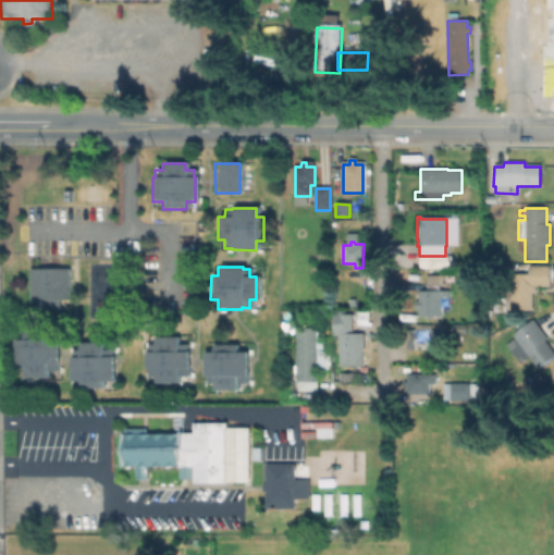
[(549,268),(549,286),(534,286),(534,294),(530,294),(530,310),(511,310),(511,294),(494,294),(494,275),(529,275),(529,267),(549,268)]
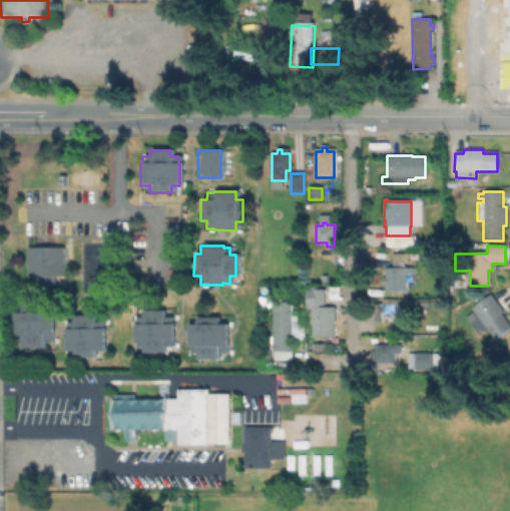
[(24,247),(60,247),(61,277),(25,277),(24,247)]
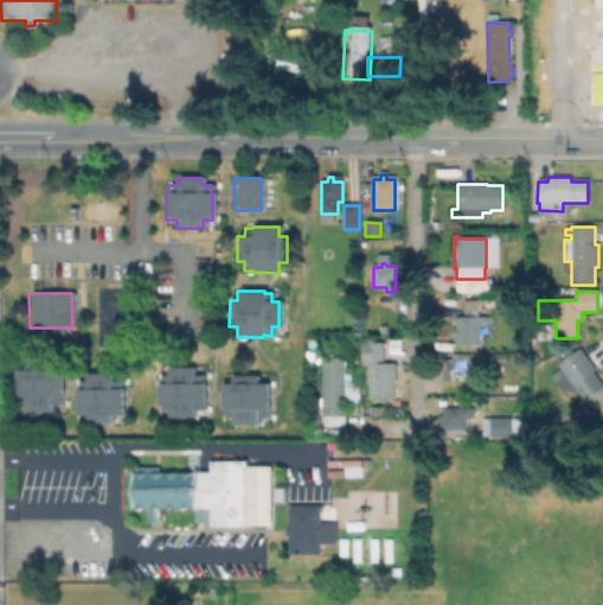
[(481,300),(481,311),(485,310),(486,318),(488,318),(488,325),(479,325),(480,344),(455,344),(455,337),(451,337),(451,330),(454,330),(454,319),(464,319),(464,300),(481,300)]
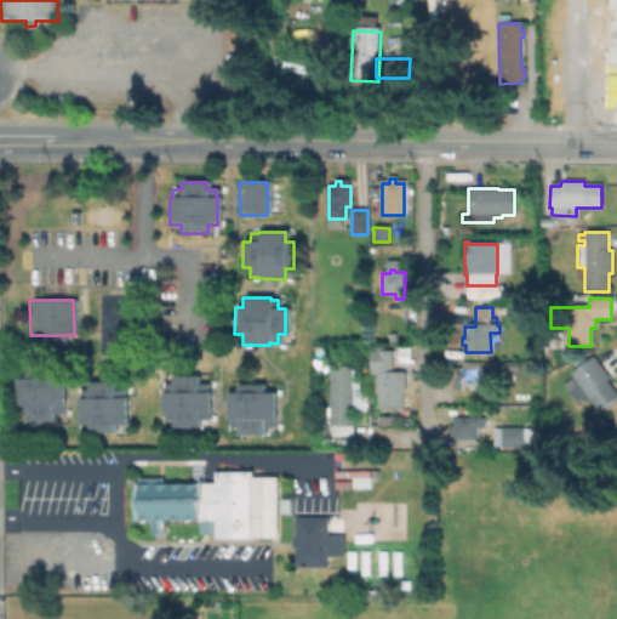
[(390,351),(390,373),(404,373),(404,392),(401,392),(403,408),(378,408),(377,375),(370,375),(370,368),(363,369),(361,351),(390,351)]
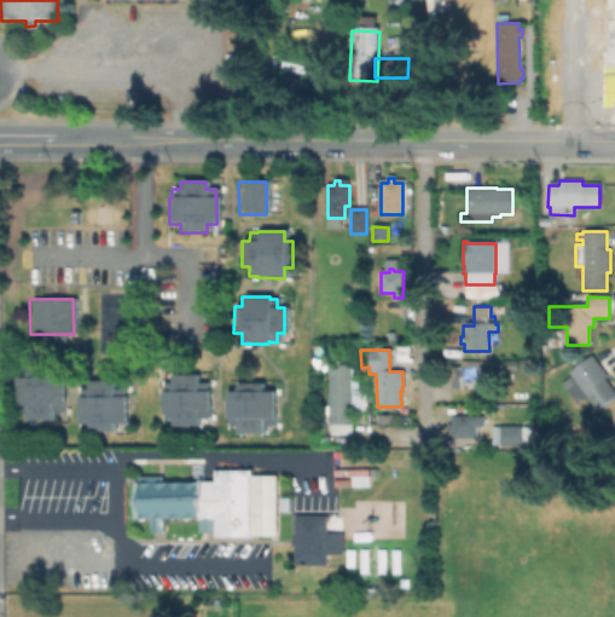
[(604,379),(614,392),(614,397),(597,411),(578,385),(569,391),(564,384),(572,379),(568,373),(591,356),(607,378),(604,379)]
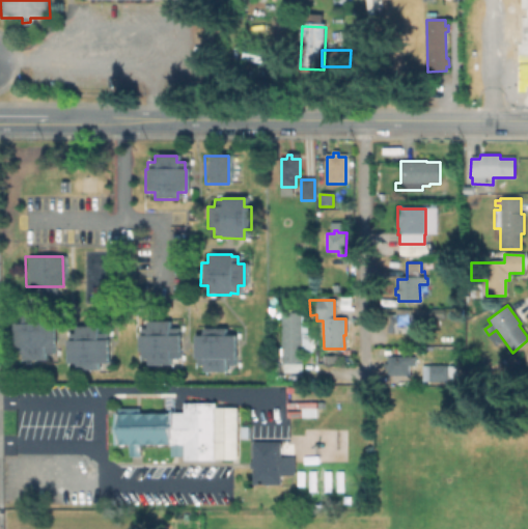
[(442,309),(442,322),(416,322),(416,309),(442,309)]
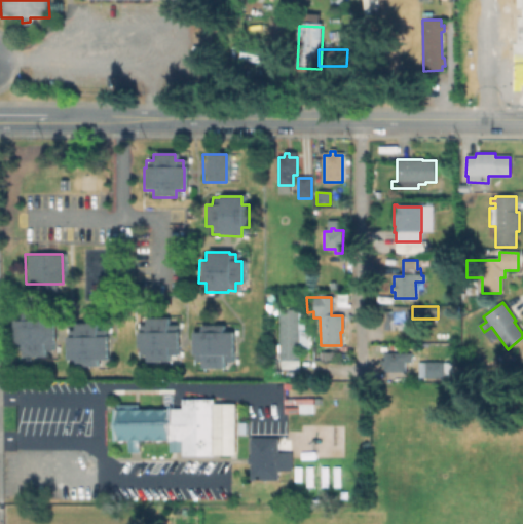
[(408,312),(408,329),(382,329),(382,311),(408,312)]
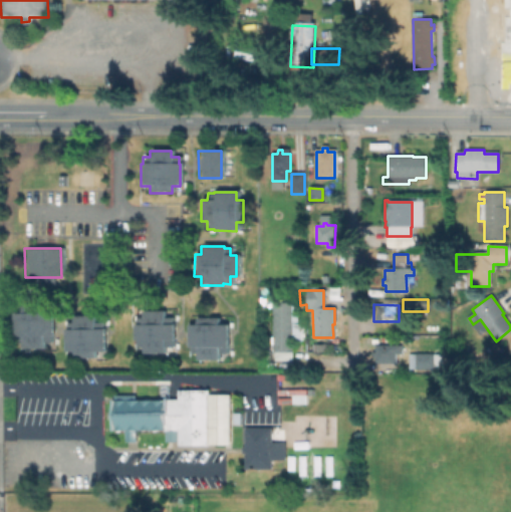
[(11,335),(13,335),(13,342),(20,342),(20,348),(42,348),(42,342),(49,342),(49,336),(50,336),(50,313),(42,313),(42,307),(20,306),(20,313),(12,313),(11,335)]
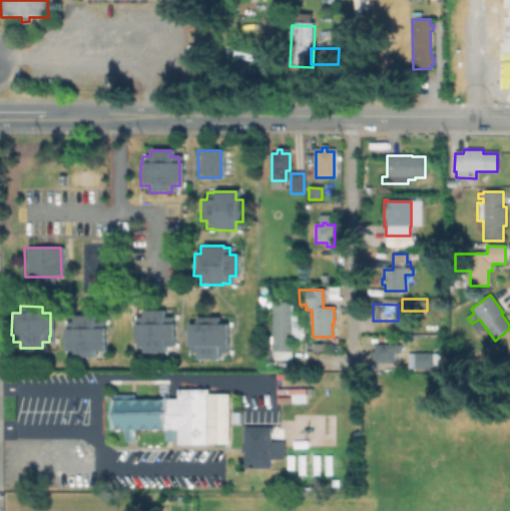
[(292,306),(292,362),(273,362),(273,306),(292,306)]
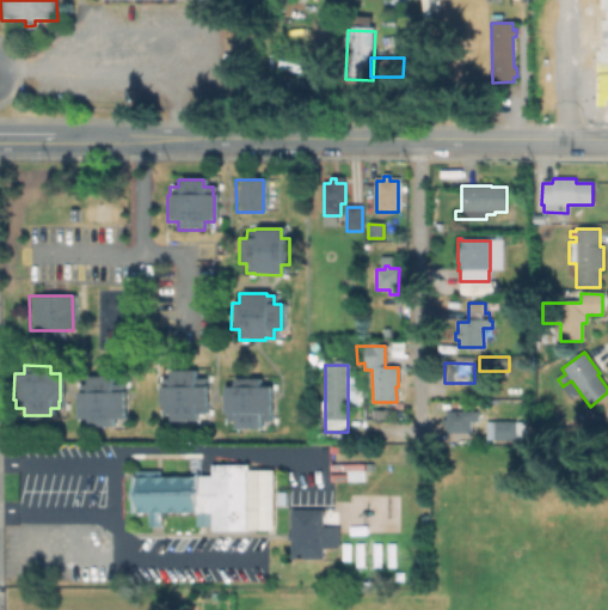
[(158,388),(159,388),(159,379),(169,379),(169,372),(194,372),(194,379),(202,379),(202,388),(203,388),(203,414),(194,414),(194,422),(167,421),(167,414),(158,414),(158,388)]
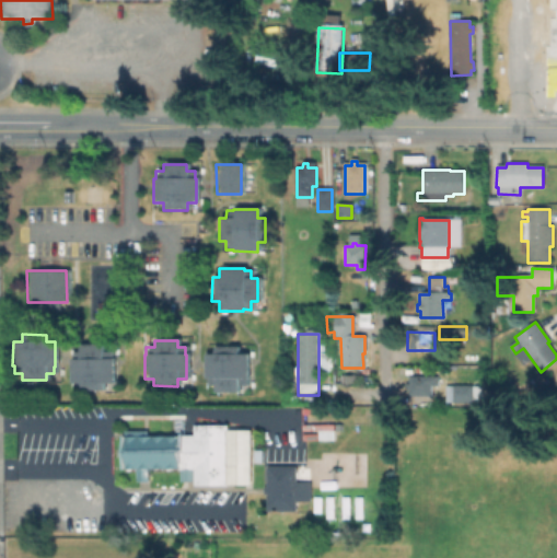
[(68,359),(70,359),(70,352),(78,352),(78,345),(101,345),(101,352),(109,352),(109,359),(111,359),(111,384),(102,384),(102,391),(78,391),(78,384),(68,384),(68,359)]
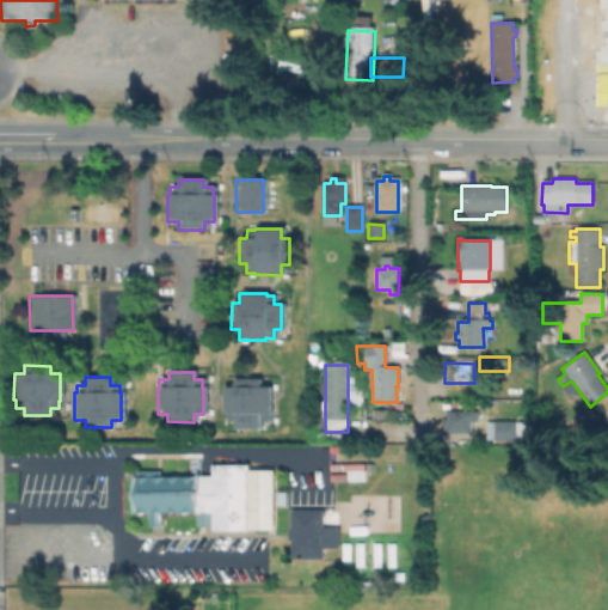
[(221,414),(222,414),(222,422),(232,422),(232,429),(257,429),(257,422),(265,422),(265,414),(268,414),(268,388),(257,388),(257,379),(232,379),(232,388),(221,388),(221,414)]
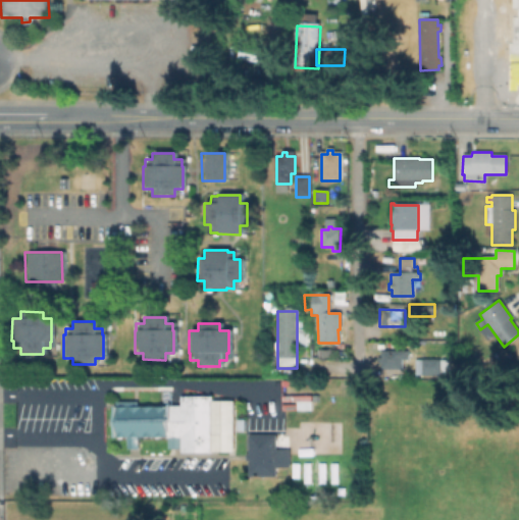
[(407,352),(407,360),(401,360),(401,370),(380,370),(380,352),(407,352)]
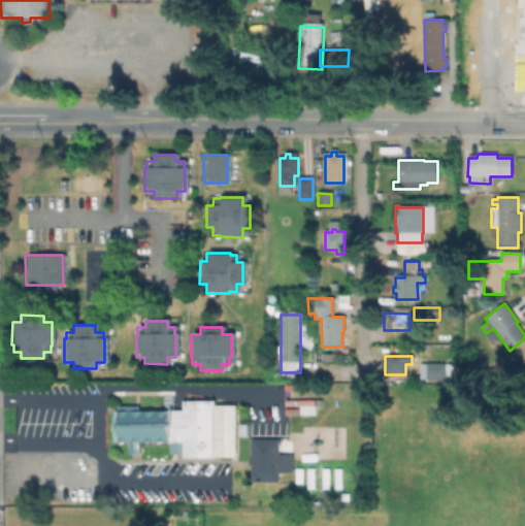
[(443,367),(443,381),(421,381),(421,366),(443,367)]
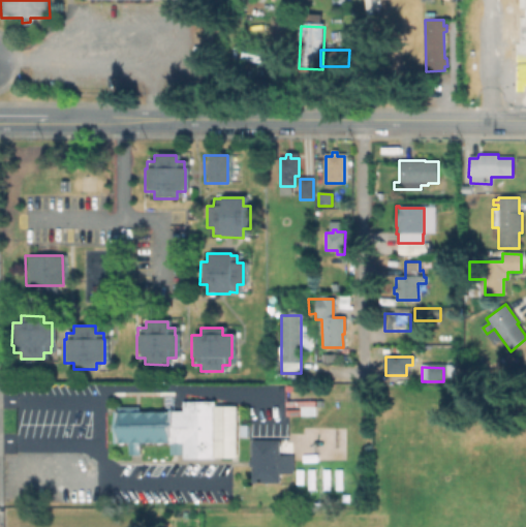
[(114,443),(114,407),(135,407),(135,412),(168,412),(180,411),(180,403),(211,402),(211,406),(234,406),(234,459),(180,459),(180,455),(167,455),(167,442),(135,442),(135,456),(125,456),(125,443),(114,443)]
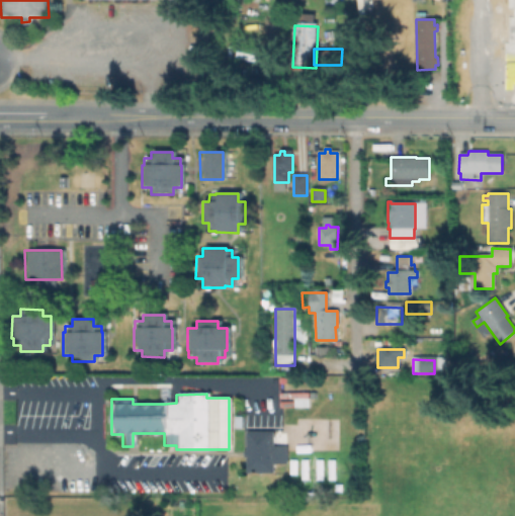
[(284,446),(284,464),(272,464),(272,474),(246,474),(246,457),(244,457),(244,451),(247,451),(247,432),(273,432),(273,446),(284,446)]
